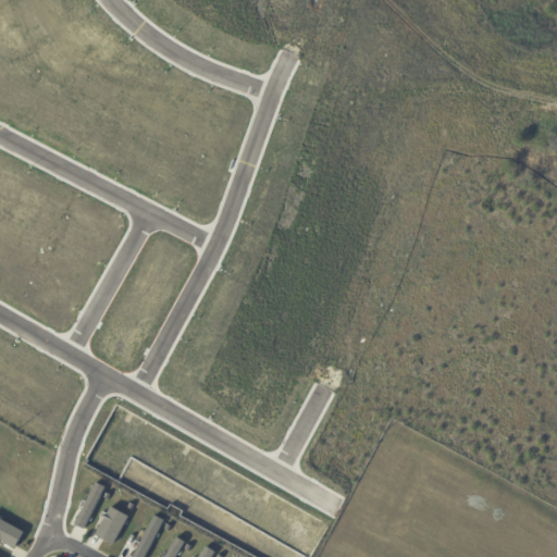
[(103,485),(94,482),(76,525),(86,529),(103,485)]
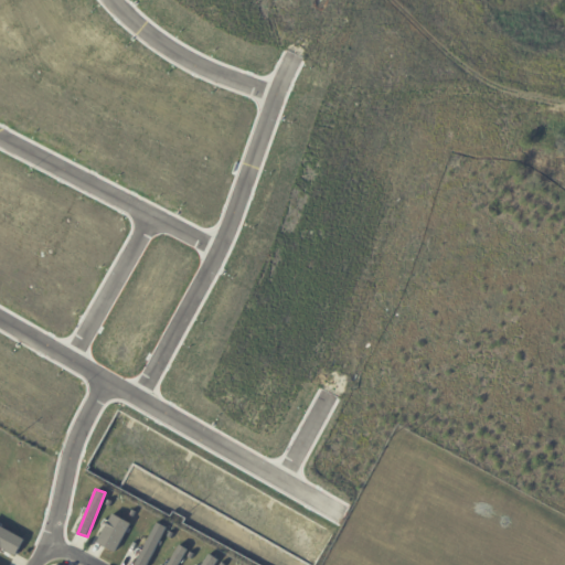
[(98,544),(117,552),(129,522),(110,514),(98,544)]
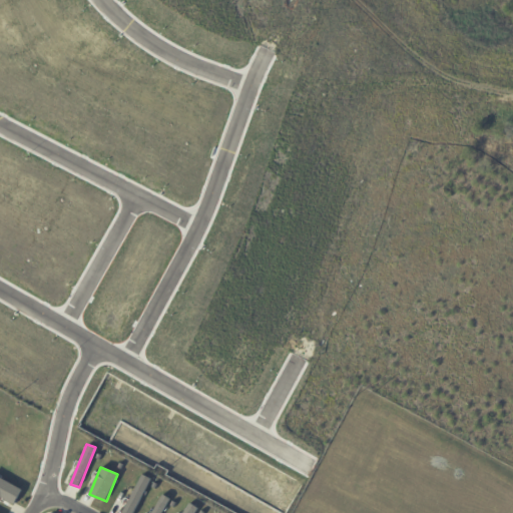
[(133,512),(150,479),(142,475),(122,512),(133,512)]
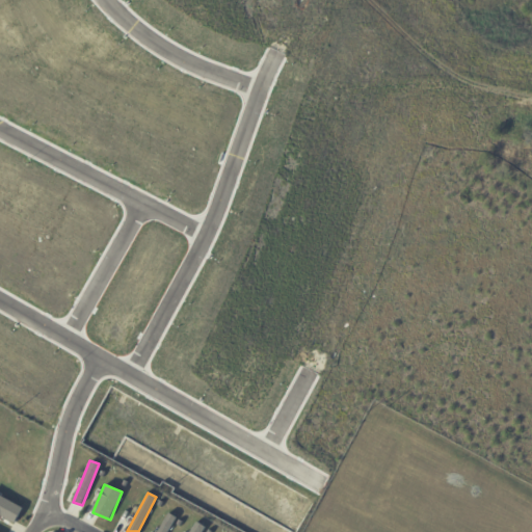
[(0,514),(16,523),(23,507),(0,496),(0,514)]
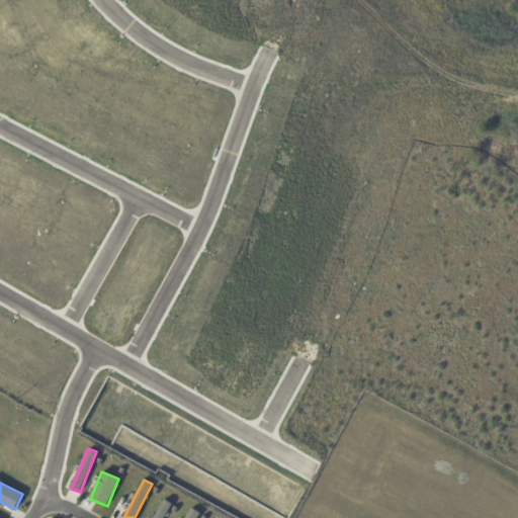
[(163,517),(171,504),(163,500),(153,517),(163,517)]
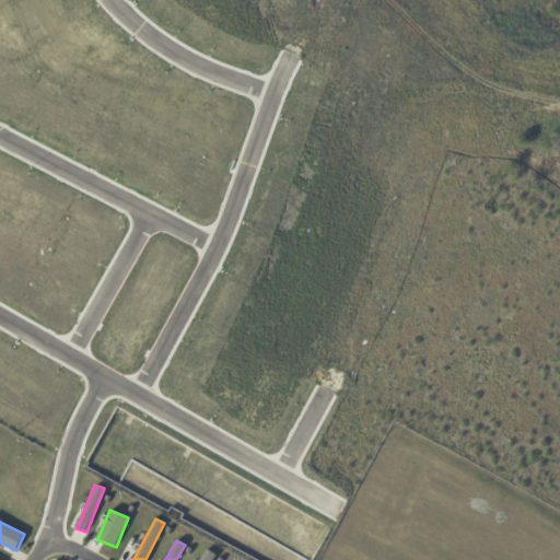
[(198,559),(210,559),(213,553),(203,548),(198,559)]
